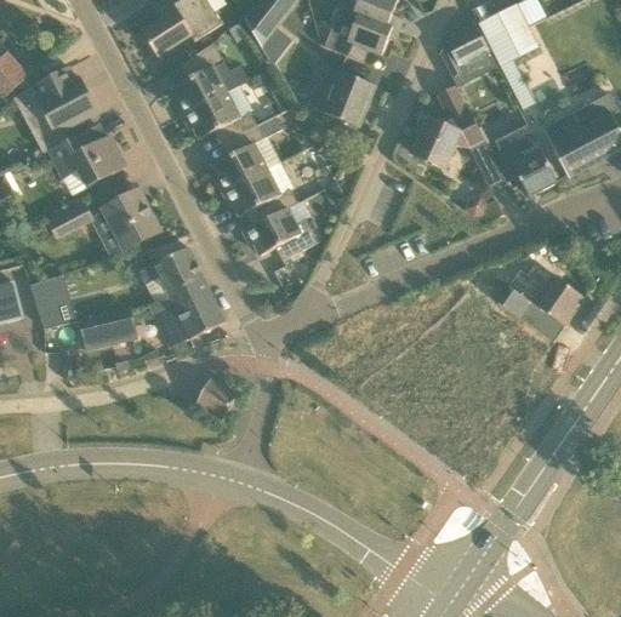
[(223,23),(215,11),(208,0),(180,0),(174,4),(172,0),(165,0),(155,6),(163,18),(144,30),(159,55),(192,34),(195,40),(223,23)]
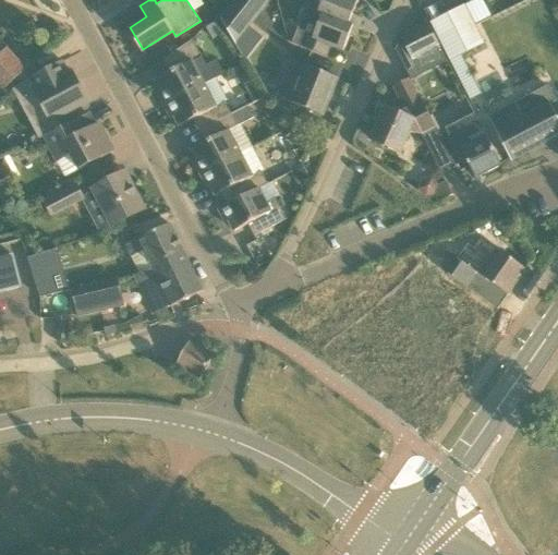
[(234,0),(221,16),(235,40),(268,0),(234,0)]
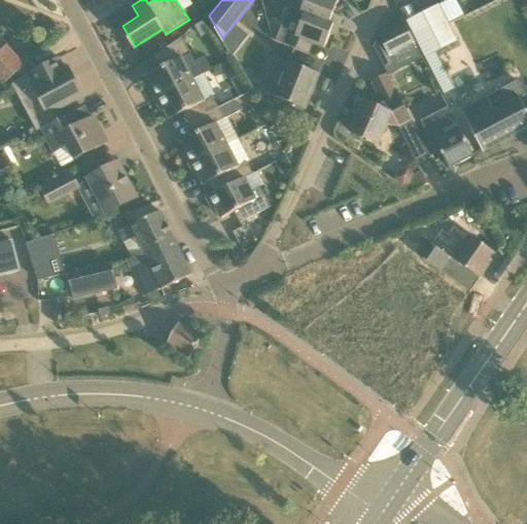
[(301,0),(300,1),(304,2),(301,9),(301,10),(339,25),(343,15),(334,11),(338,0),(301,0)]
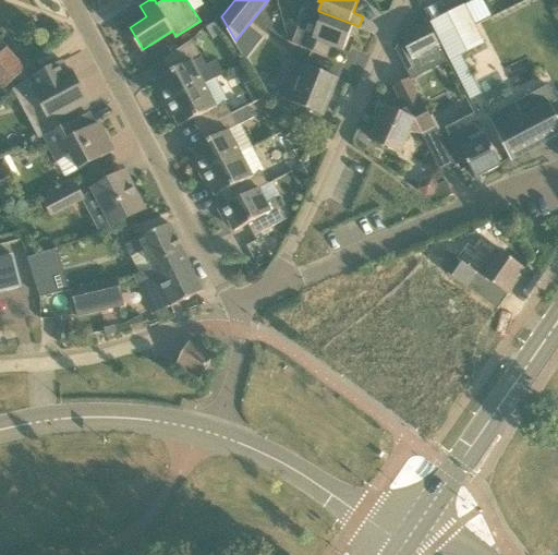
[(439,0),(425,8),(432,20),(431,20),(449,58),(469,97),(481,92),(461,52),(484,40),(464,2),(448,11),(443,0),(439,0)]
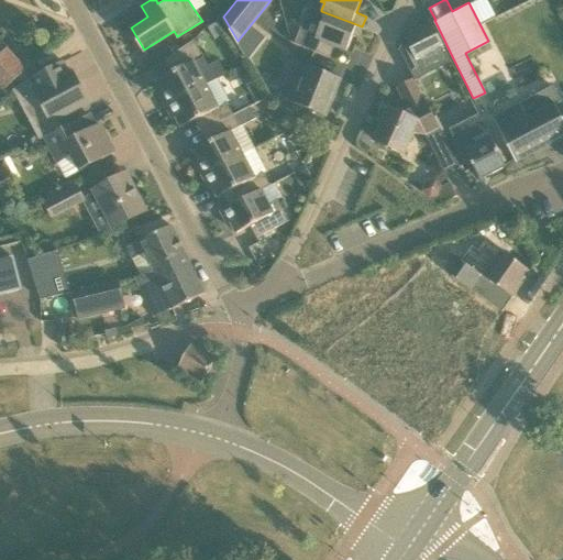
[(321,11),(321,10),(309,6),(295,42),(329,55),(333,43),(346,48),(353,34),(357,36),(362,26),(321,11)]
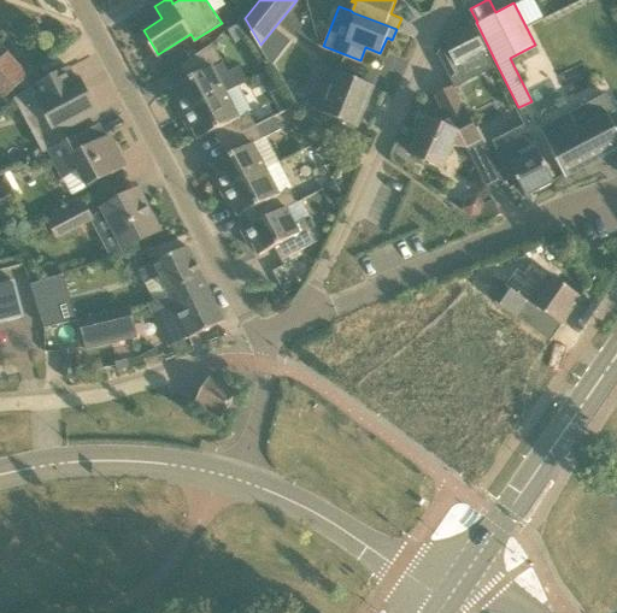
[(456,64),(487,48),(472,22),(442,37),(447,47),(456,64)]
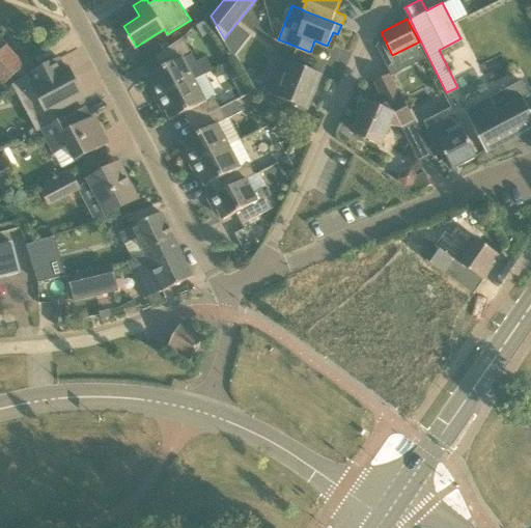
[(157,98),(194,78),(184,56),(192,52),(184,35),(161,51),(167,63),(147,74),(152,84),(150,85),(157,98)]
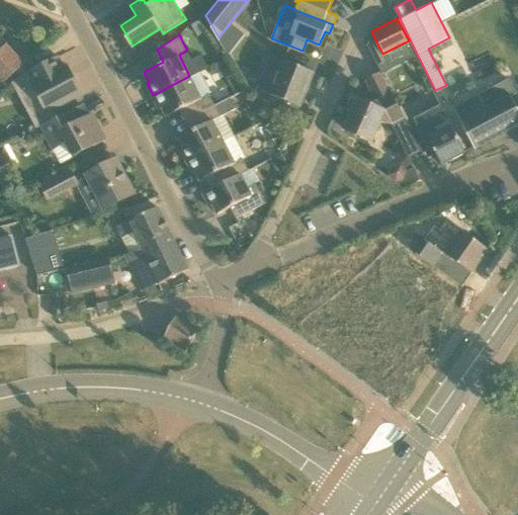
[(0,50),(0,79),(2,81),(23,61),(7,44),(0,50)]
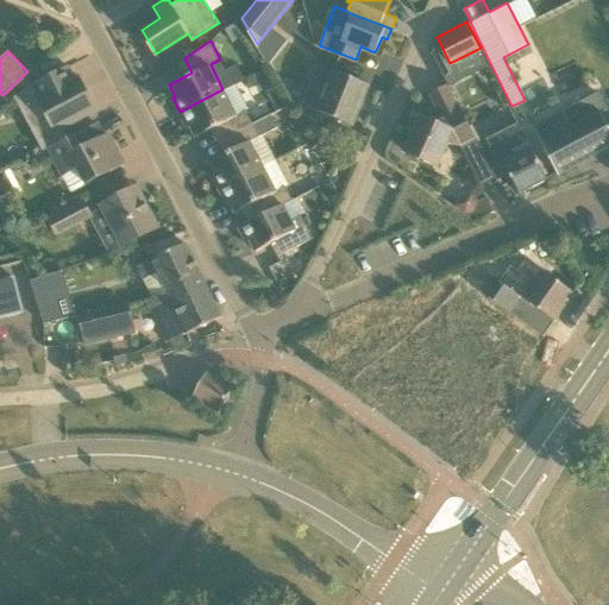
[(370,83),(328,67),(320,63),(303,104),(353,124),(370,83)]
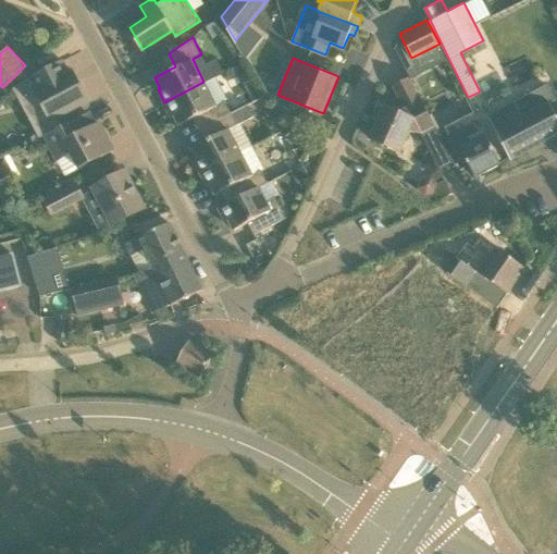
[(50,119),(69,109),(88,99),(72,70),(69,71),(62,59),(29,76),(36,88),(35,89),(50,119)]
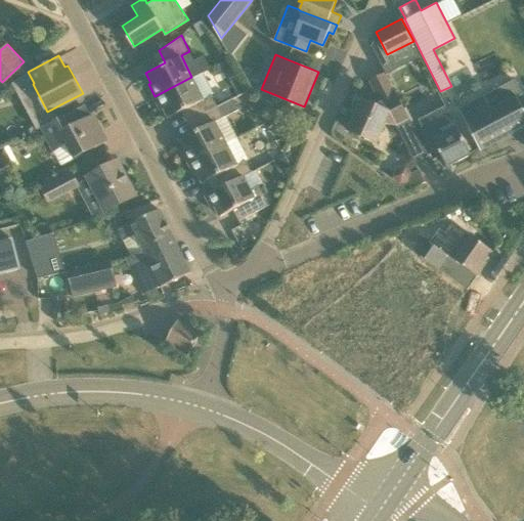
[(422,145),(407,118),(409,117),(386,72),(385,73),(393,91),(370,102),(362,99),(349,129),(376,140),(385,120),(395,124),(410,152),(422,145)]
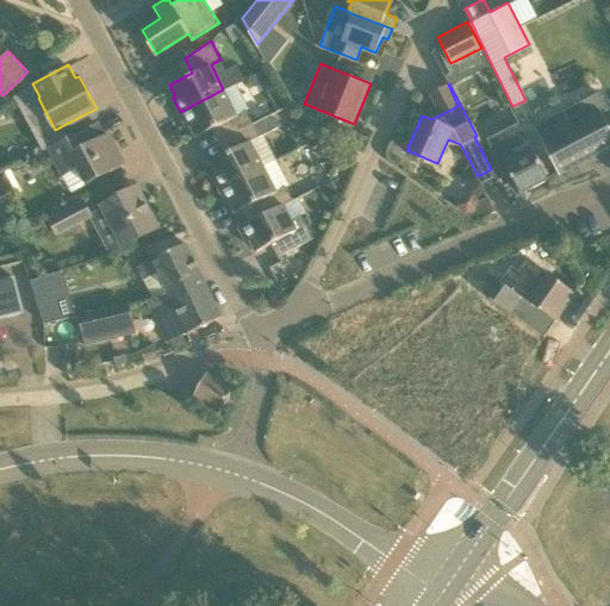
[(236,114),(223,89),(180,112),(187,126),(191,124),(197,136),(219,124),(225,137),(253,123),(247,110),(236,114)]
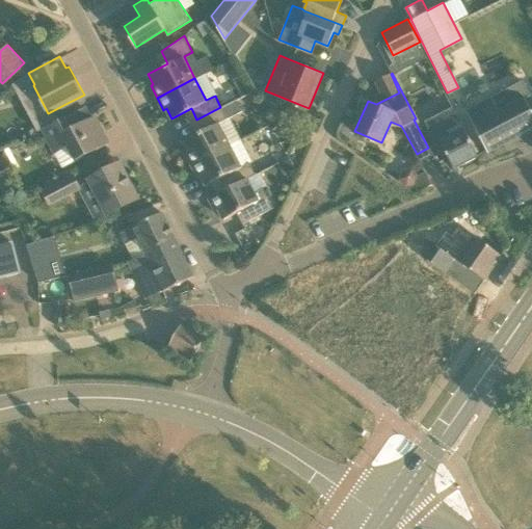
[(467,110),(487,150),(531,127),(531,110),(517,83),(502,91),(503,93),(467,110)]
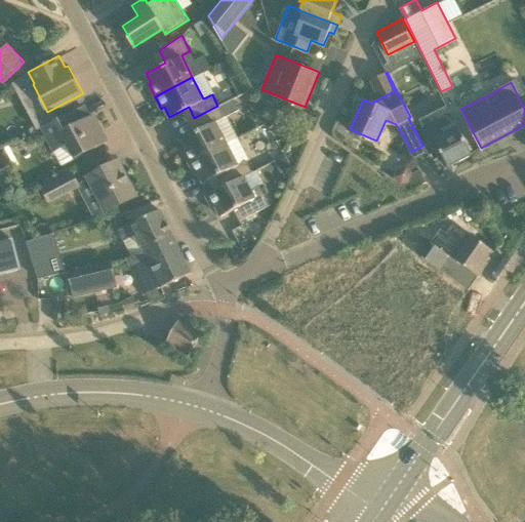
[(217,106),(194,118),(200,128),(180,138),(186,149),(183,150),(189,162),(227,143),(215,121),(224,117),(217,106)]
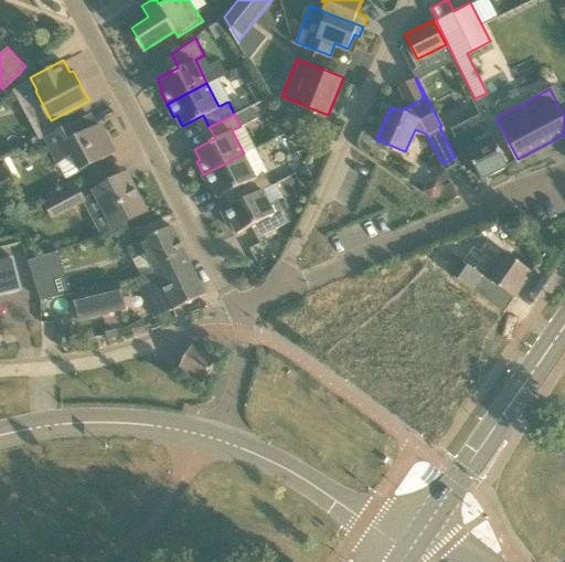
[(471,157),(471,158),(482,178),(508,165),(481,114),(452,129),(466,156),(471,157)]
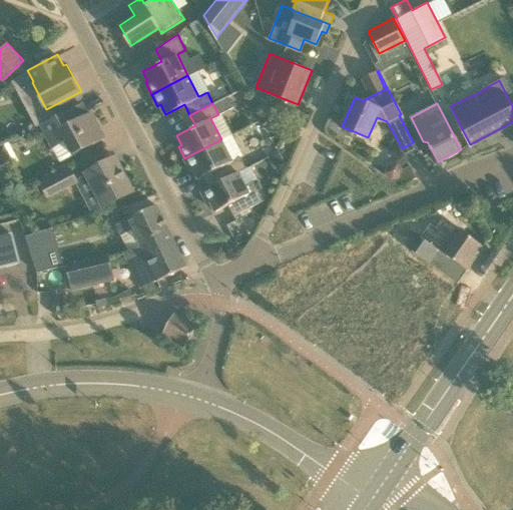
[(91,111),(89,112),(70,122),(64,111),(46,120),(40,124),(52,147),(53,146),(60,160),(73,153),(104,136),(91,111)]
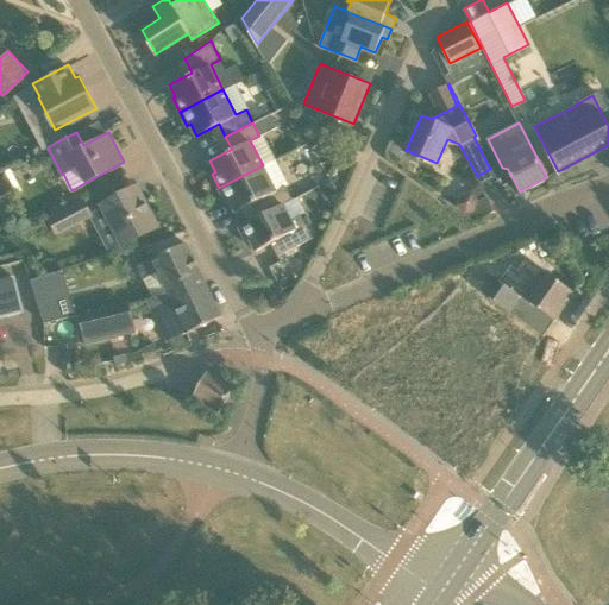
[(0,197),(22,188),(11,165),(0,170),(0,197)]
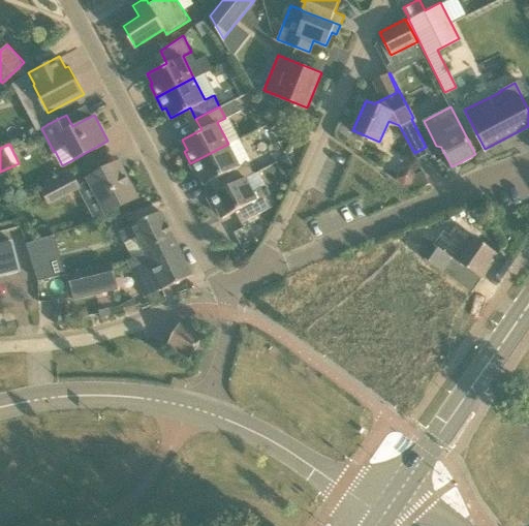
[(240,165),(228,144),(190,163),(196,176),(199,174),(205,184),(224,174),(229,184),(245,177),(246,177),(254,173),(248,160),(240,165)]
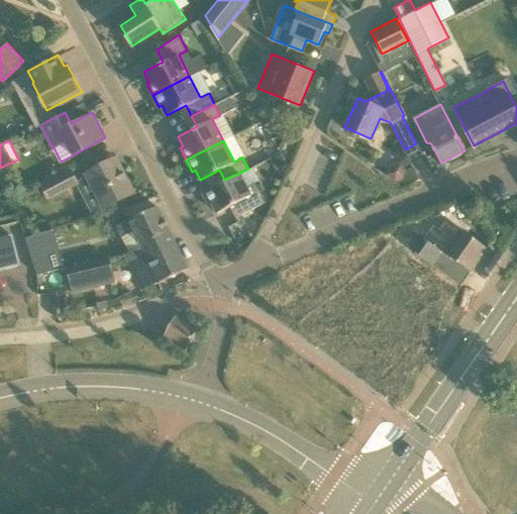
[(87,174),(86,175),(103,207),(116,201),(133,192),(116,158),(87,173),(87,174)]
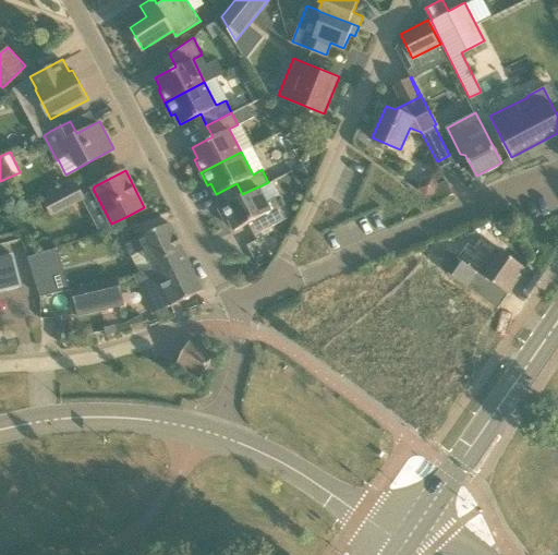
[(453,192),(446,179),(439,182),(433,175),(422,177),(419,186),(425,193),(425,195),(435,202),(453,192)]
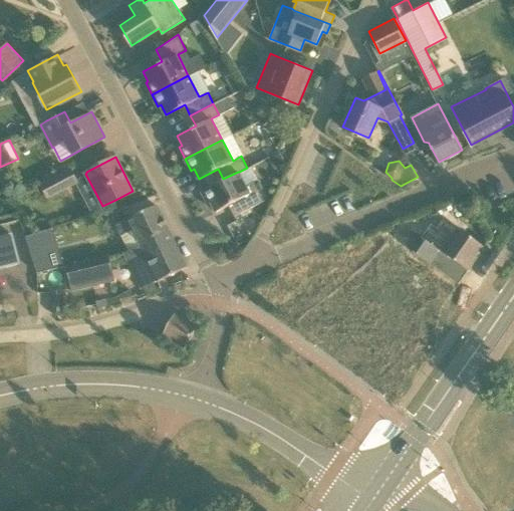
[(52,178),(41,183),(48,196),(76,182),(77,182),(75,179),(70,168),(52,178)]
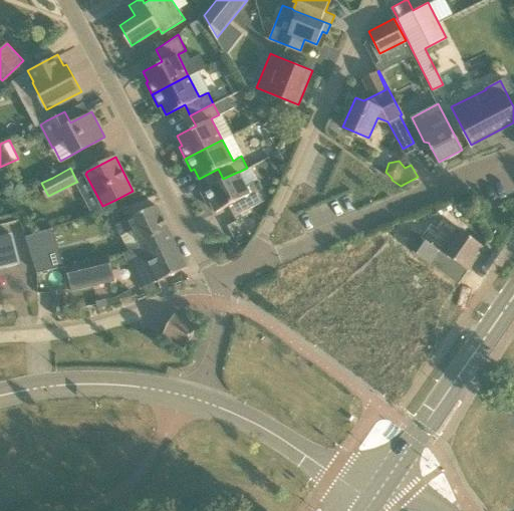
[(216,211),(235,201),(241,212),(263,200),(253,181),(245,185),(239,172),(238,172),(223,179),(202,191),(208,203),(211,201),(216,211)]
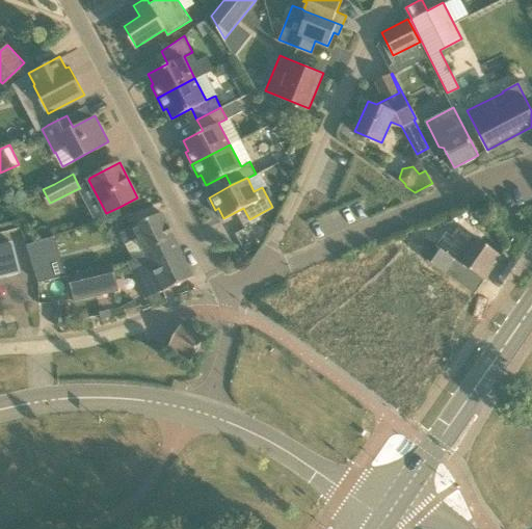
[(133,258),(175,237),(162,211),(121,231),(126,242),(133,258)]
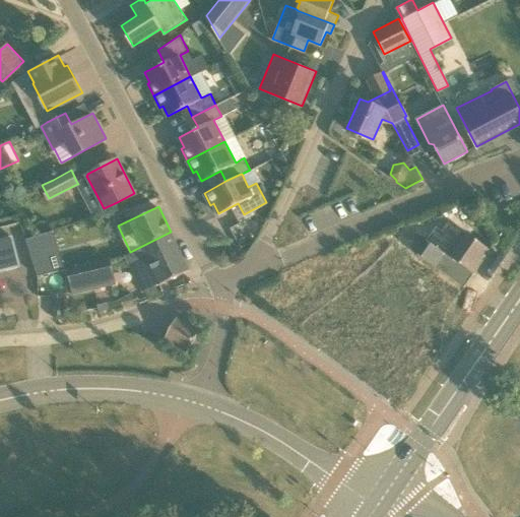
[(428,276),(454,296),(459,294),(463,288),(462,288),(490,249),(448,218),(437,235),(433,231),(431,234),(423,237),(408,227),(385,261),(402,273),(420,286),(428,276)]
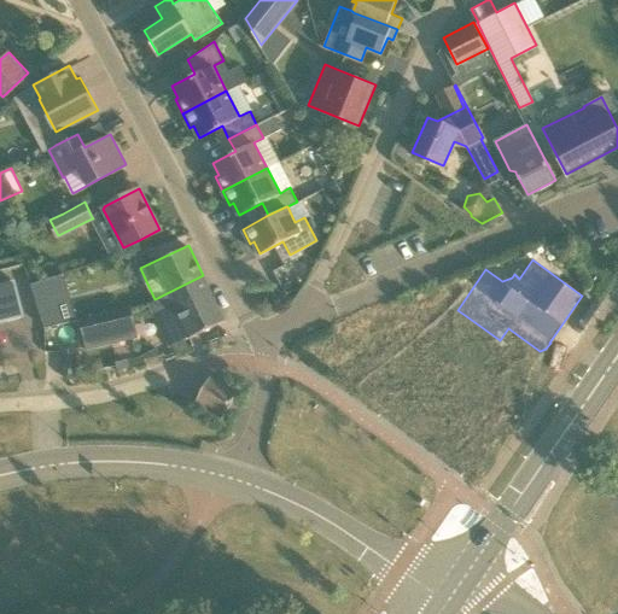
[(31,282),(45,326),(77,319),(63,273),(31,282)]
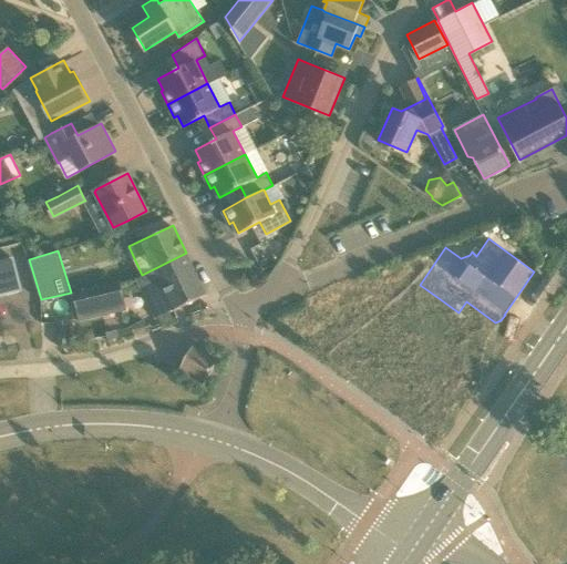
[(186,253),(142,275),(137,277),(146,297),(164,289),(174,309),(206,294),(186,253)]
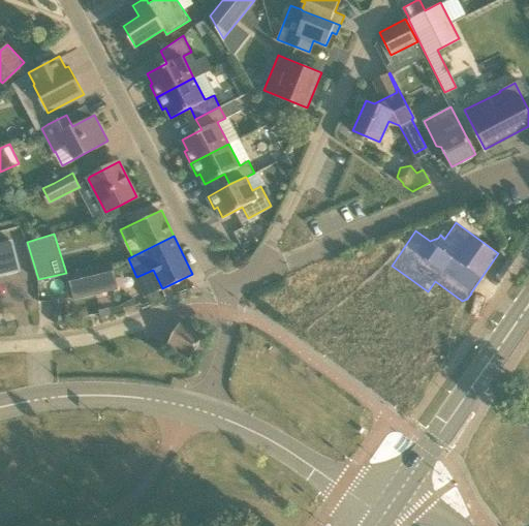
[(0,274),(21,270),(12,239),(0,242),(0,274)]
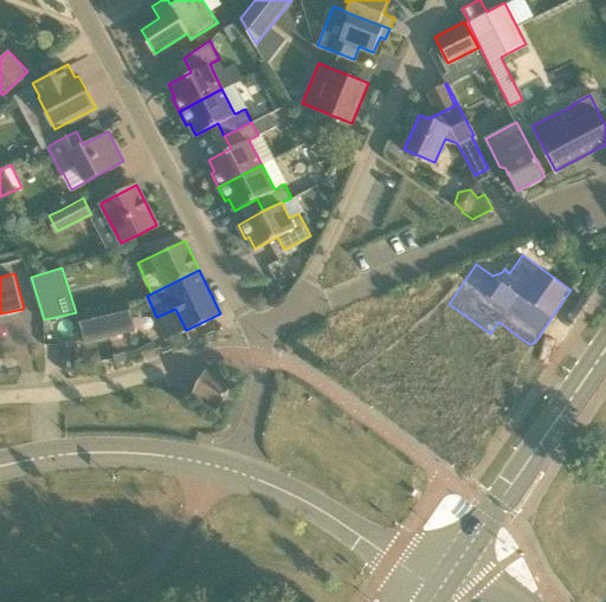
[(82,330),(105,324),(133,318),(128,301),(78,312),(82,330)]
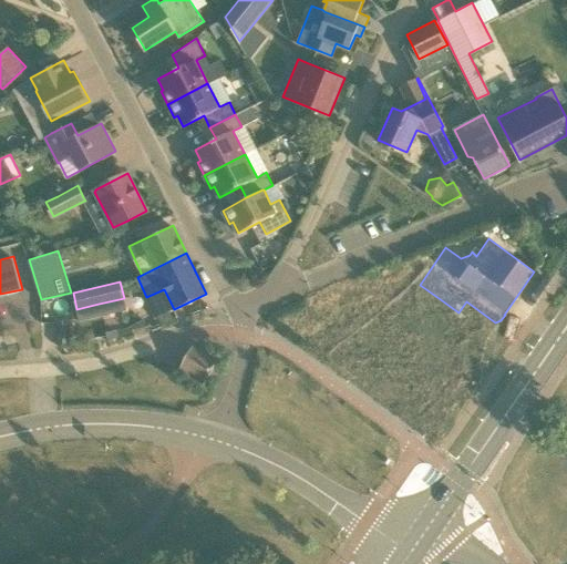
[(179,368),(205,382),(218,358),(193,344),(179,368)]
